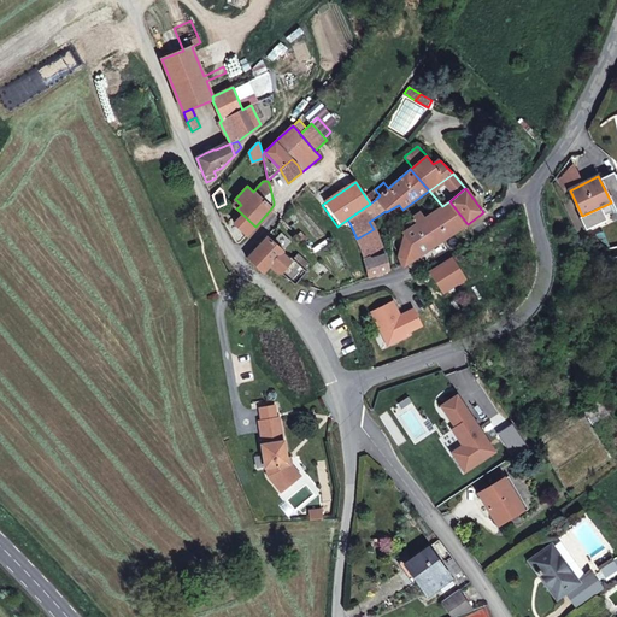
[(365,197),(370,204),(376,199),(378,197),(374,189),(365,197)]
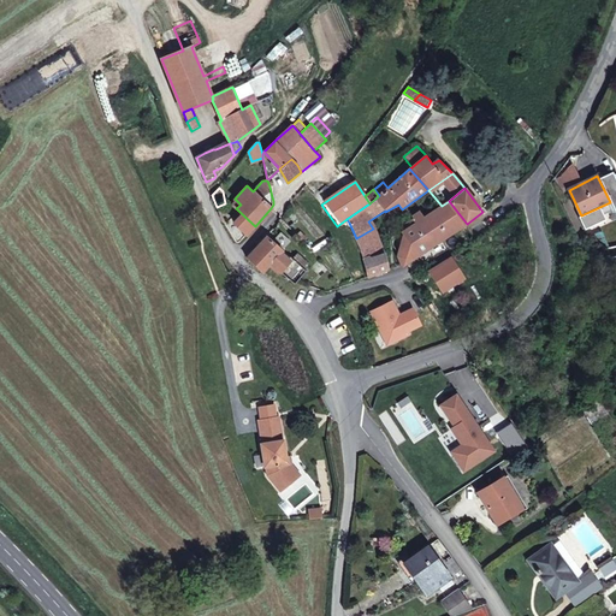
[(231,203),(236,208),(241,205),(235,199),(231,203)]
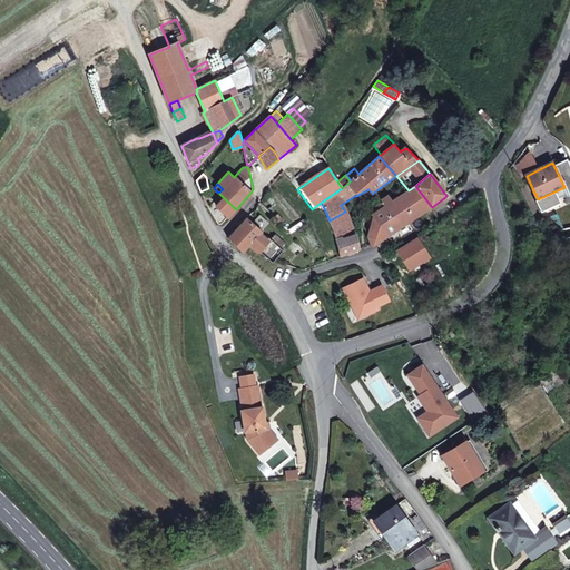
[(371,239),(373,246),(432,207),(415,186),(409,190),(392,202),(389,204),(372,215),(382,232),(371,239)]
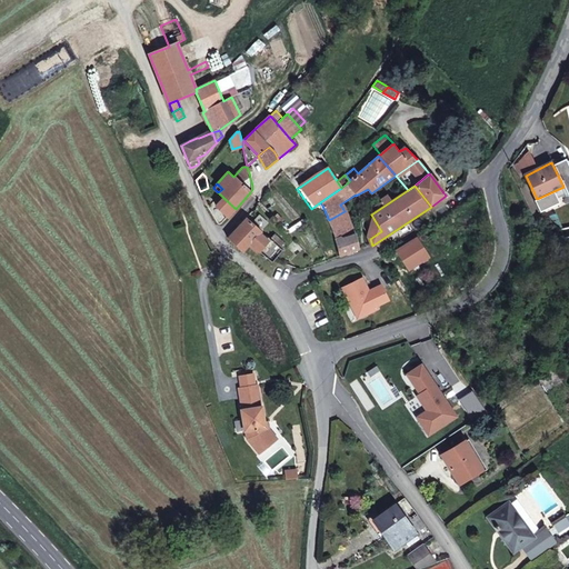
[(380,200),(385,206),(388,203),(391,201),(388,195),(380,200)]
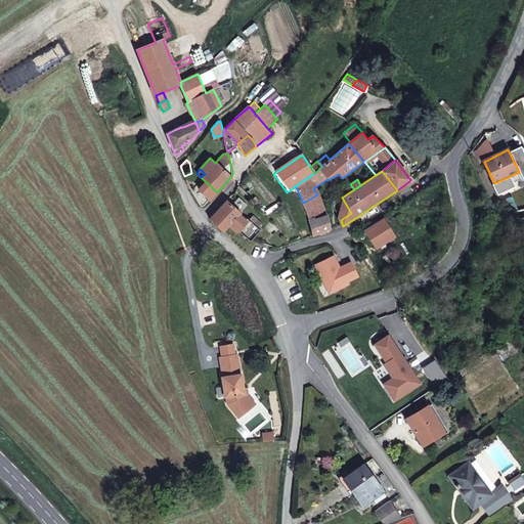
[(287,192),(289,194),(297,189),(295,186),(287,192)]
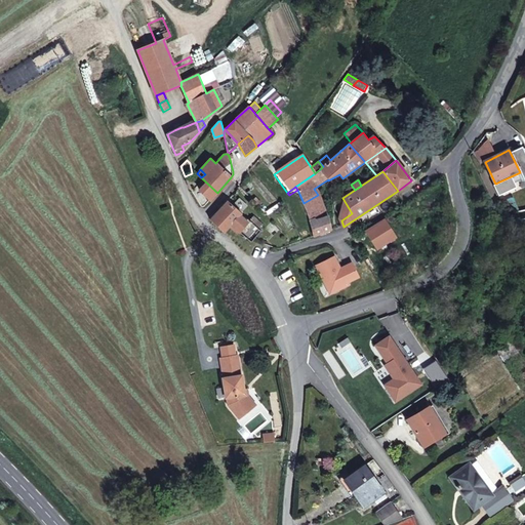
[(308,215),(310,221),(328,216),(318,195),(304,203),(308,215)]
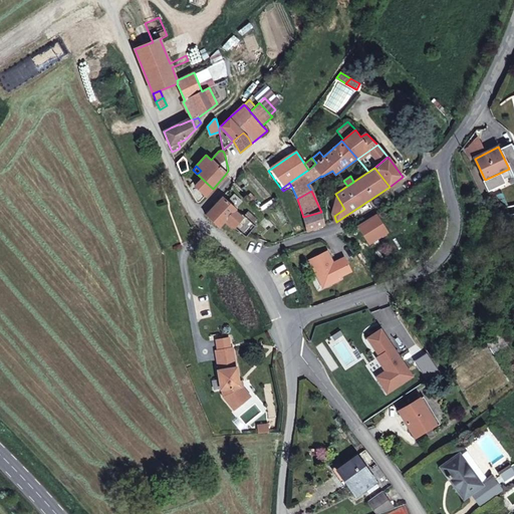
[(335,194),(334,216),(344,209),(335,194)]
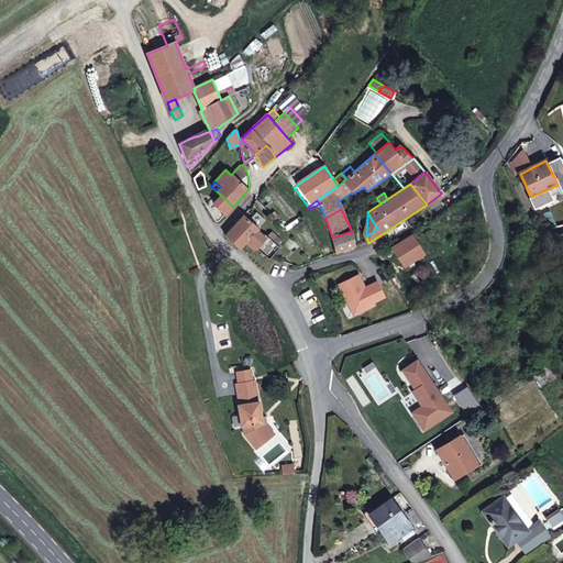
[(244,216),(225,236),(240,250),(246,243),(256,231),(260,229),(244,216)]
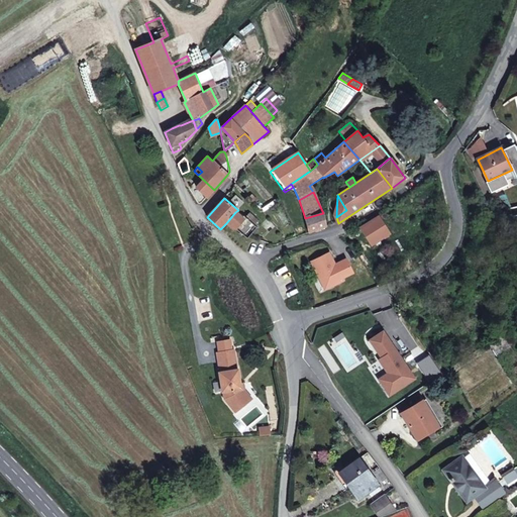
[(235,212),(226,223),(234,231),(236,229),(244,219),(235,212)]
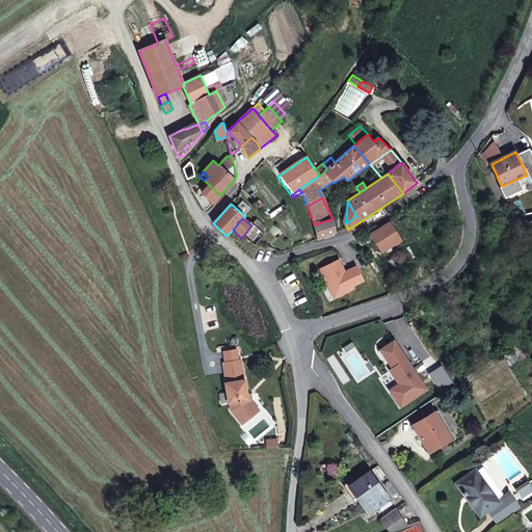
[(253,223),(261,232),(266,227),(258,218),(253,223)]
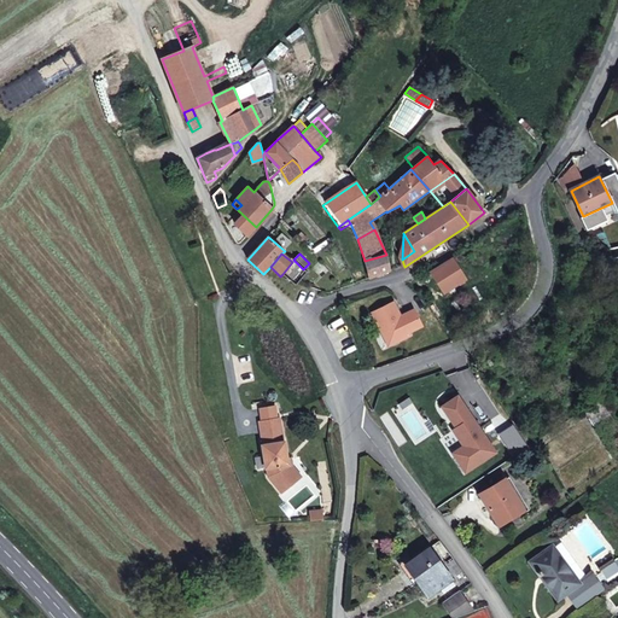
[(365,261),(368,278),(390,270),(386,255),(365,261)]
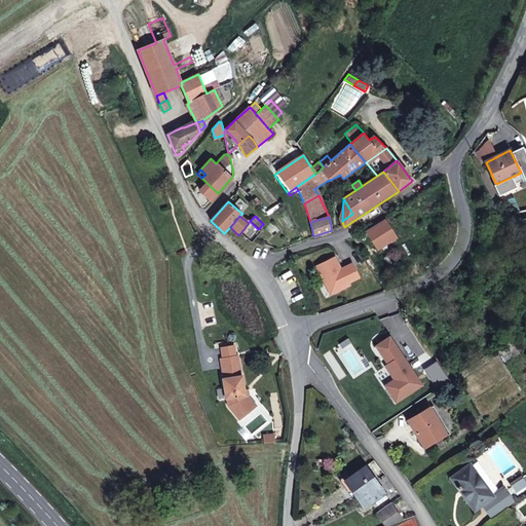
[(399,237),(385,218),(366,231),(378,251),(399,237)]
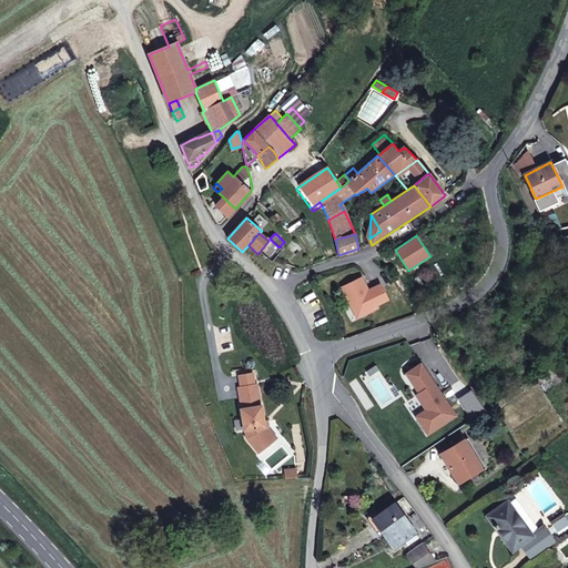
[(269,241),(260,252),(272,262),(274,260),(282,251),(279,247),(270,239),(269,241)]
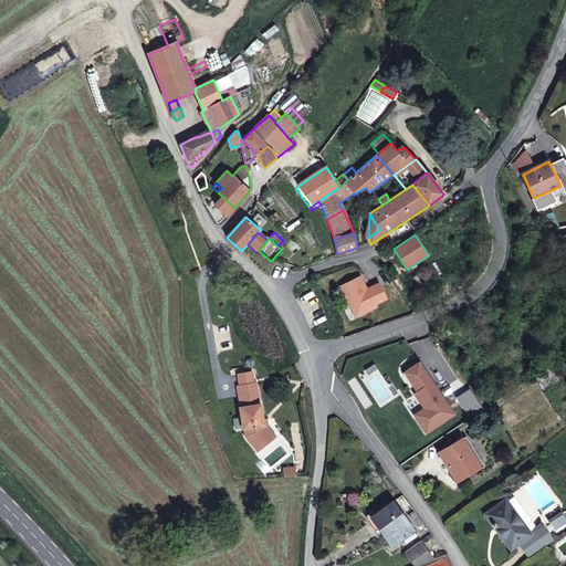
[(241,386),(247,385),(254,384),(252,371),(239,374),(241,386)]
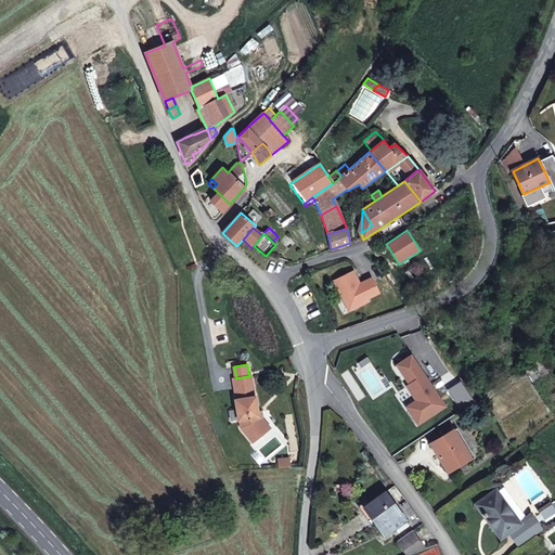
[(242,428),(254,442),(265,434),(258,425),(259,422),(258,416),(259,416),(258,412),(256,397),(252,375),(249,376),(242,377),(236,378),(233,378),(237,399),(235,400),(240,421),(241,421),(242,428)]
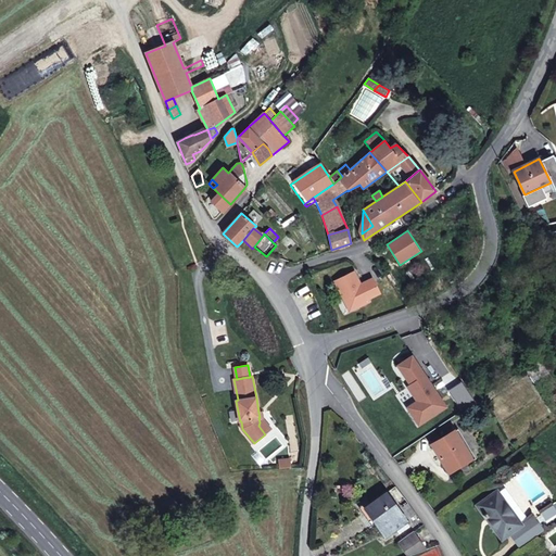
[(258,426),(265,434),(272,429),(264,419),(262,412),(258,413),(260,417),(258,417),(260,422),(258,426)]
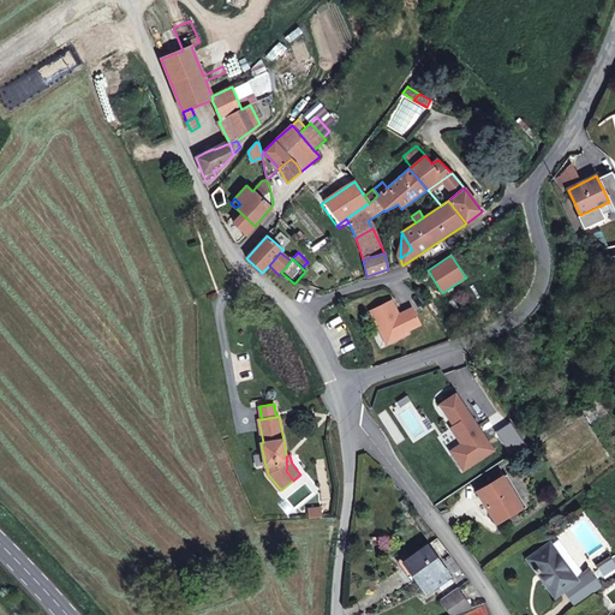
[(478,491),(496,523),(520,508),(509,489),(514,487),(507,475),(478,491)]
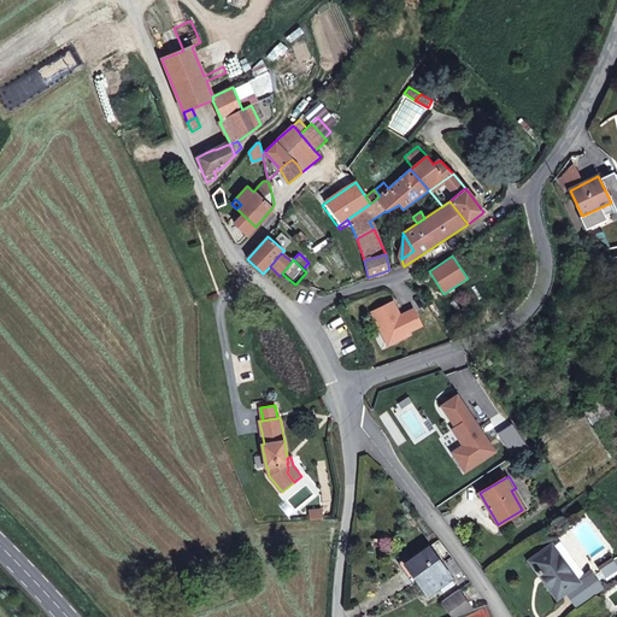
[(311,511),(311,521),(323,519),(323,510),(311,511)]
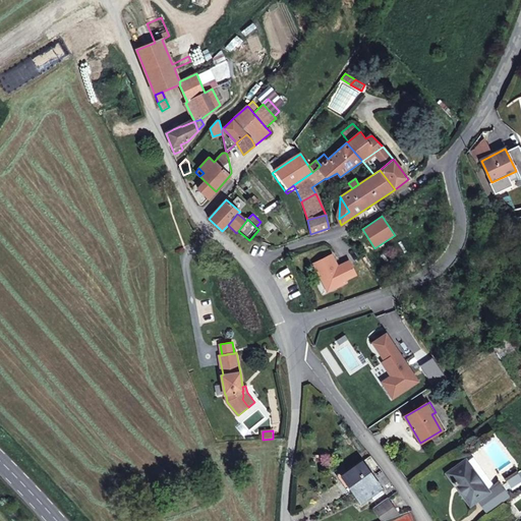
[(364,460),(384,486),(390,482),(370,456),(364,460)]
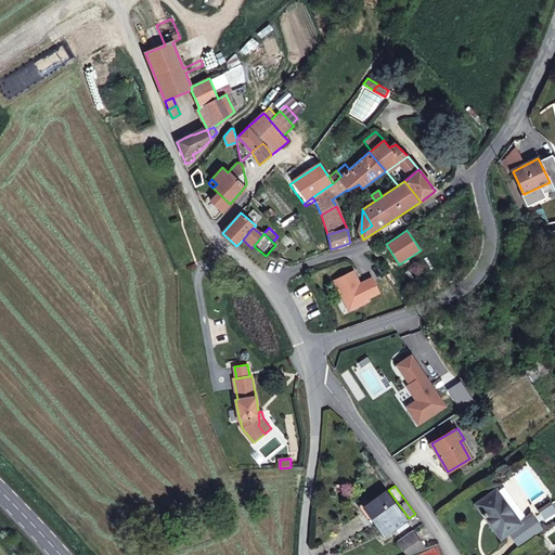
[(519,524),(495,491),(476,504),(501,538),(520,524),(519,524)]
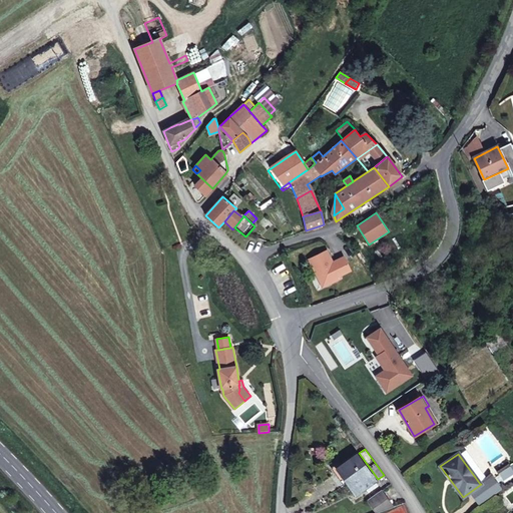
[(337,469),(356,496),(366,488),(375,481),(356,455),(337,469)]
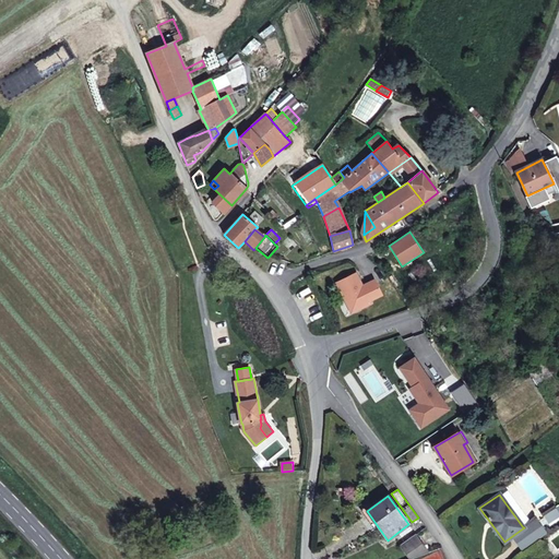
[(558,528),(558,515),(551,507),(523,527),(524,527),(536,545),(558,528)]
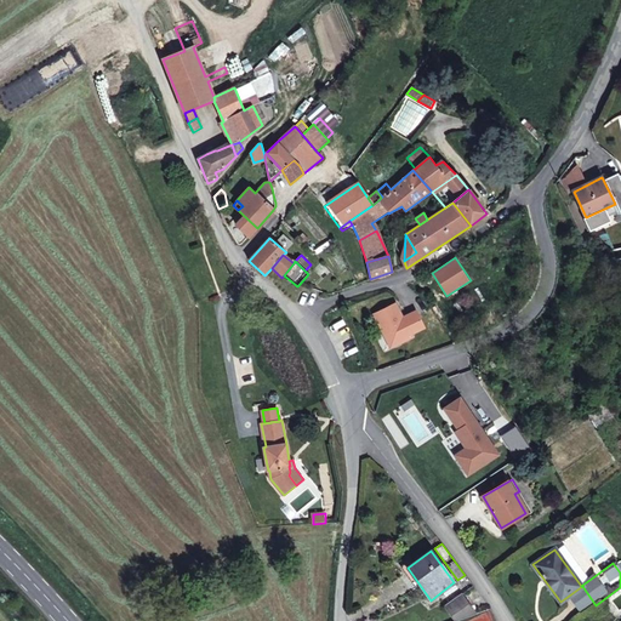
[(443,591),(446,597),(459,588),(454,582),(443,591)]
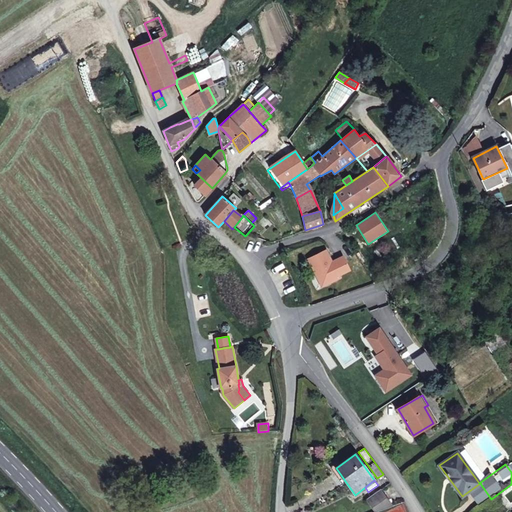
[(366,501),(374,511),(377,511),(393,506),(381,490),(366,501)]
